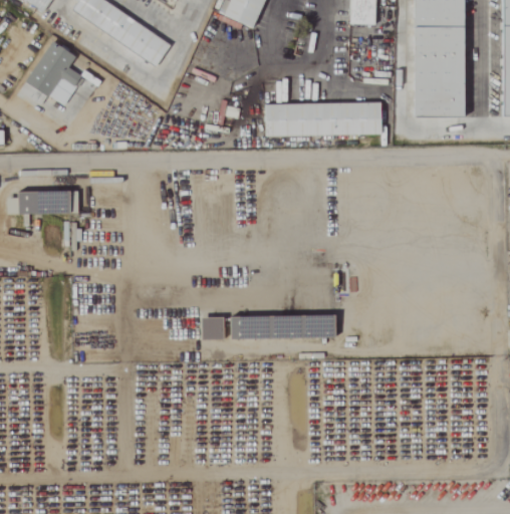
[(28,0),(28,1),(51,15),(59,0),(28,0)]
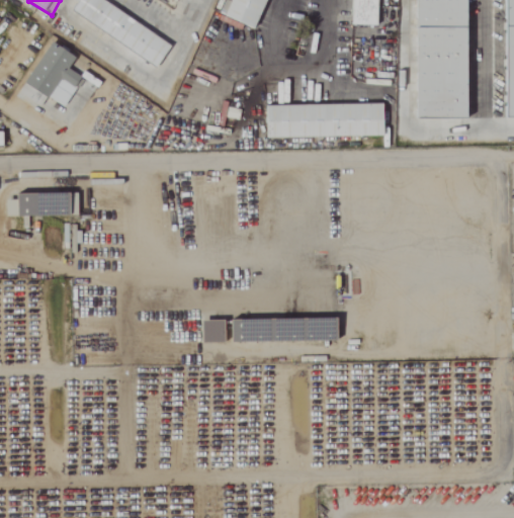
[(80,0),(73,12),(160,66),(174,41),(105,0),(80,0)]
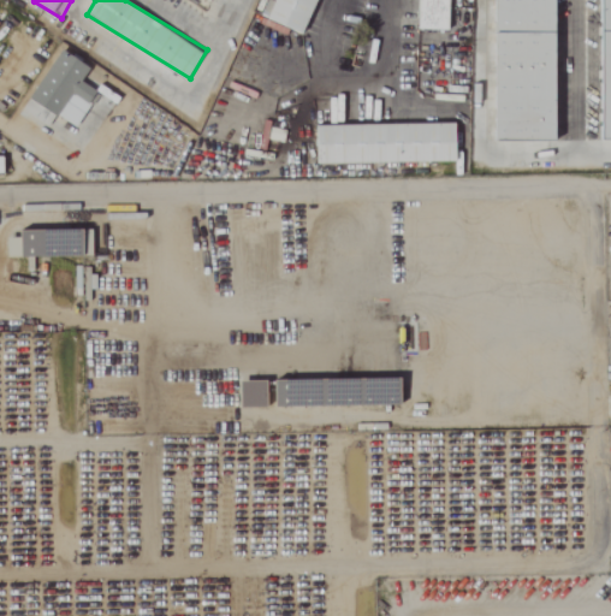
[(307,35),(320,0),(278,0),(271,19),(307,35)]
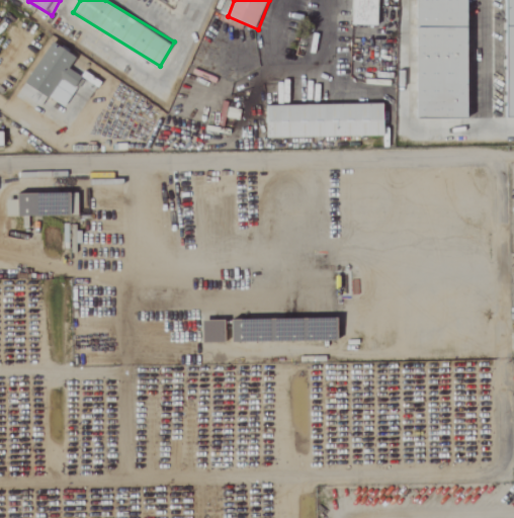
[(379,25),(379,0),(354,0),(354,25),(379,25)]
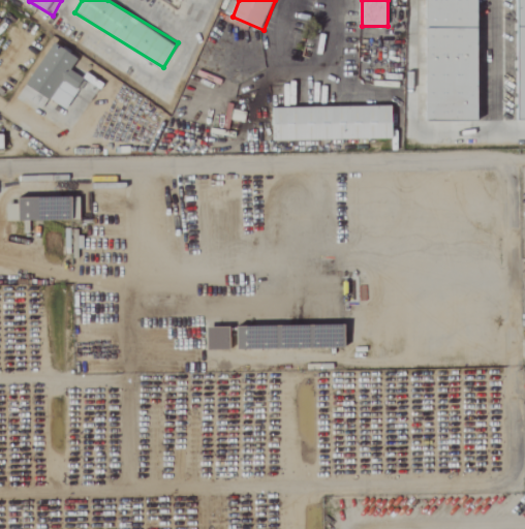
[(428,0),(428,121),(479,121),(479,0),(428,0)]
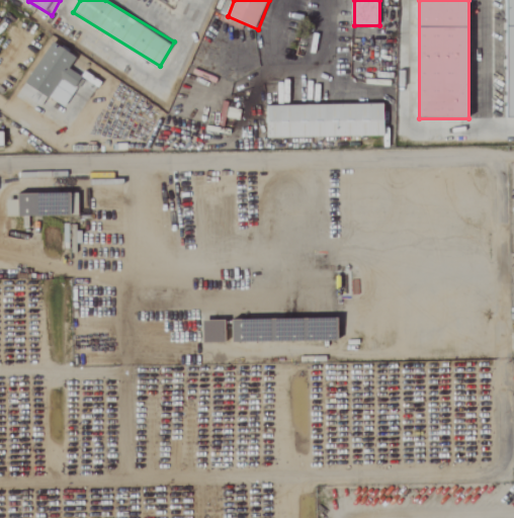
[(67,107),(86,75),(72,67),(79,56),(53,39),(21,92),(40,103),(46,94),(67,107)]
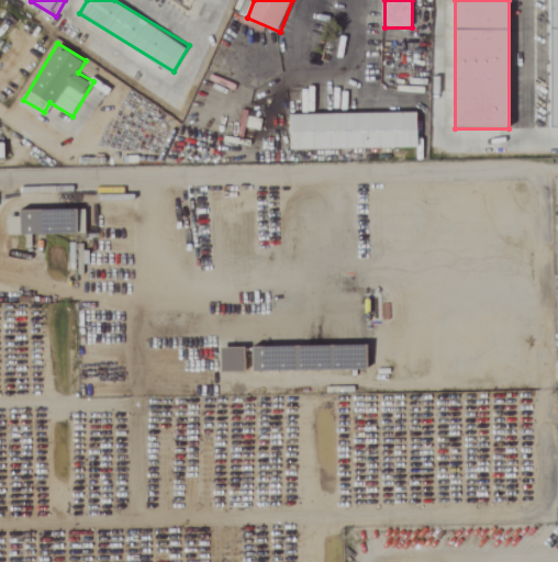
[(291,113),(291,147),(417,147),(417,112),(291,113)]
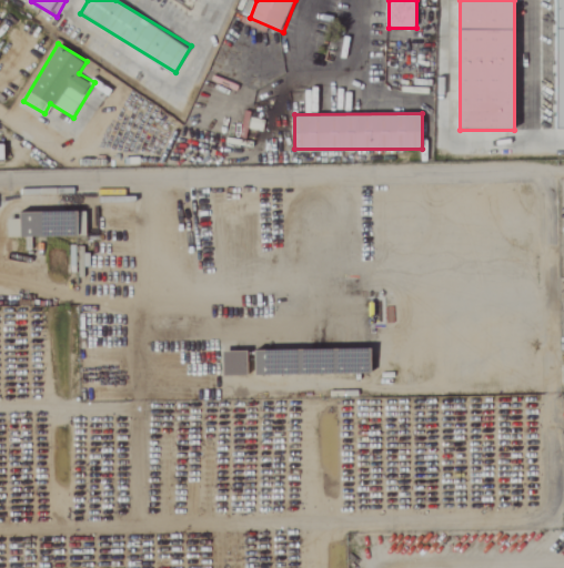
[(4,221),(4,239),(84,237),(83,213),(14,215),(14,221),(4,221)]
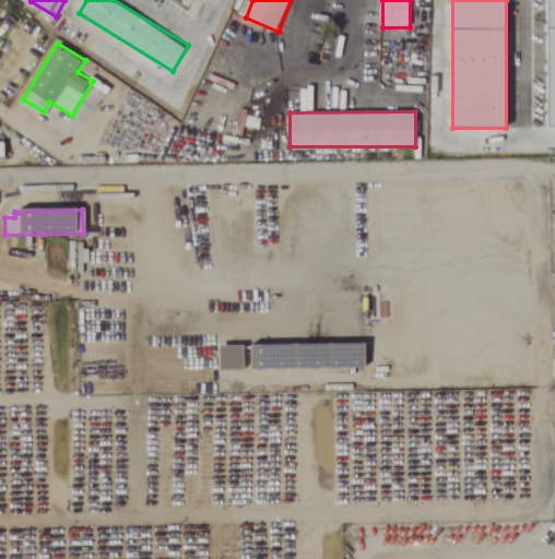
[(238,347),(215,348),(216,371),(239,371),(238,347)]
